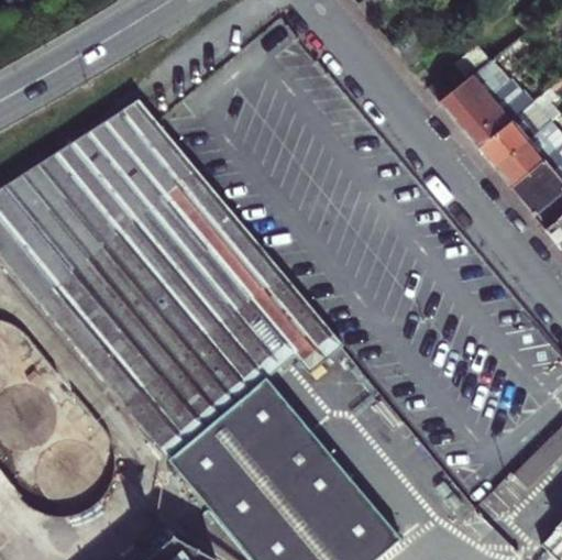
[(360,0),(371,14),(387,0),(360,0)]
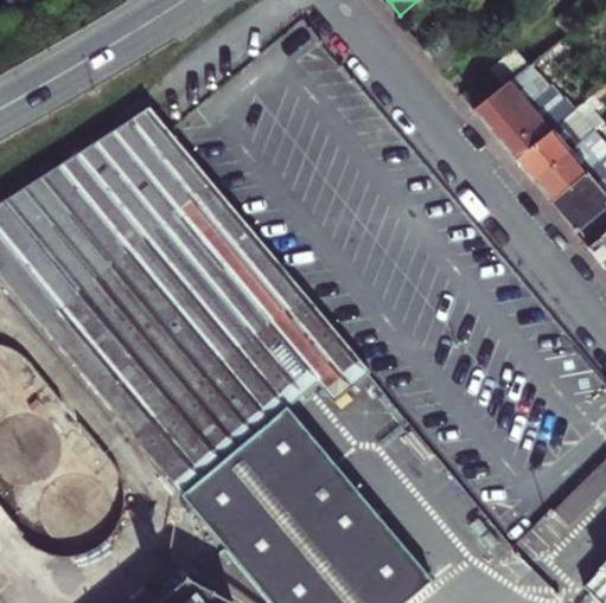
[(568,25),(575,20),(567,7),(560,13),(568,25)]
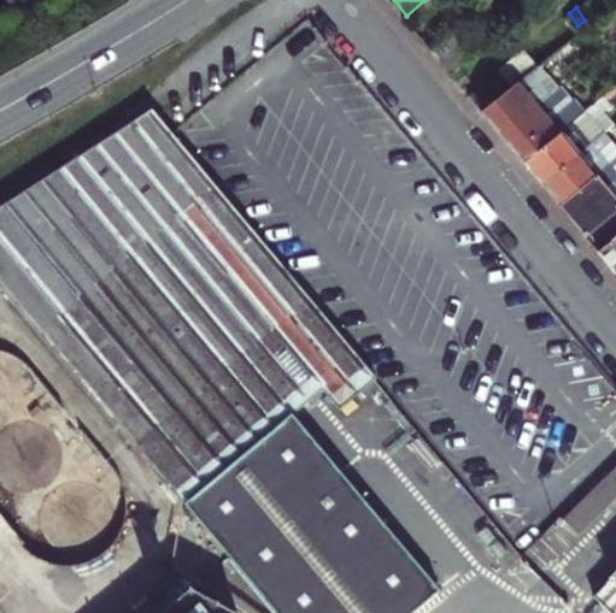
[(605,24),(598,15),(586,23),(541,60),(512,84),(484,107),(527,159),(585,111),(552,69),(605,24)]
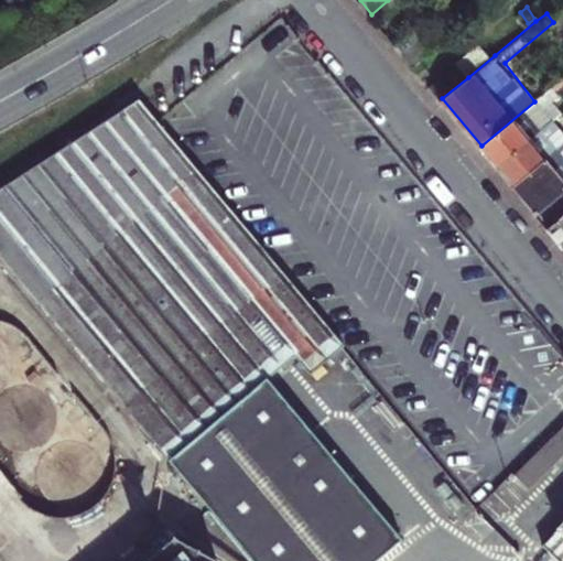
[(480,42),(459,60),(468,71),(489,54),(480,42)]
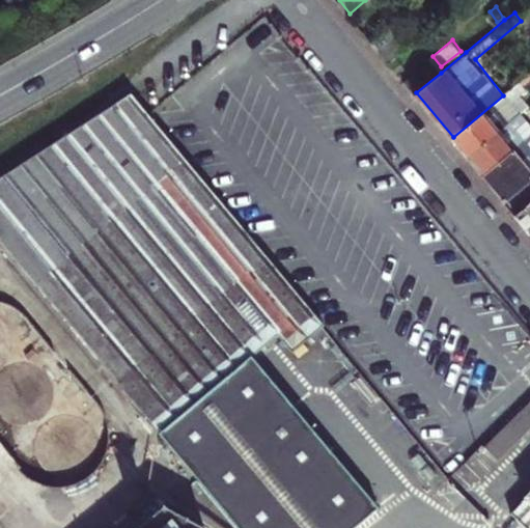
[(426,62),(406,80),(415,91),(437,75),(426,62)]
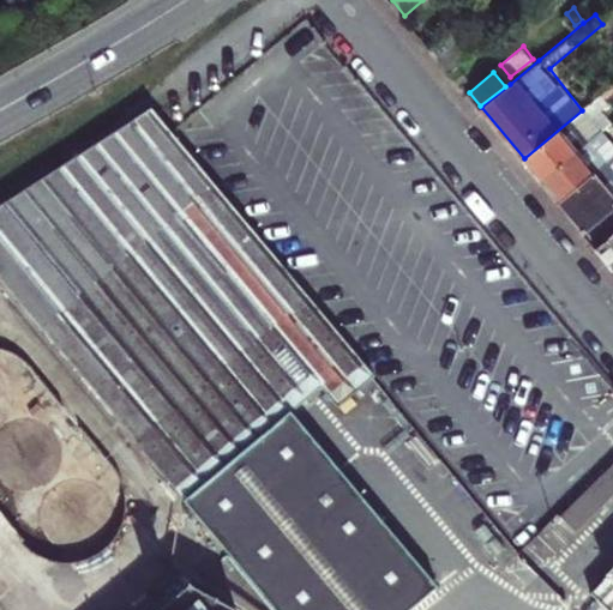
[(524,158),(542,180),(604,130),(593,116),(611,103),(602,94),(582,110),(524,158)]
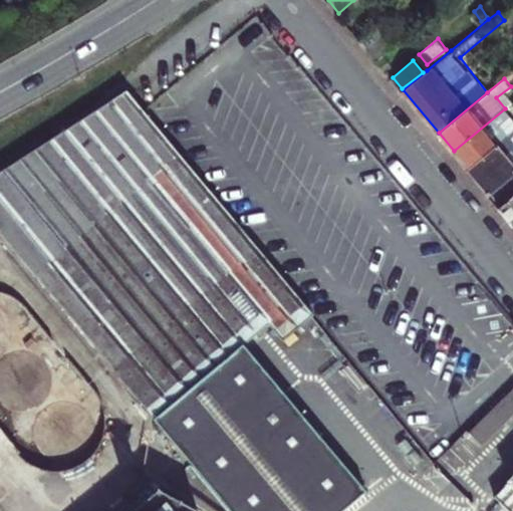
[(0,232),(157,416),(242,344),(270,320),(283,336),(311,314),(145,108),(130,90),(0,171),(0,232)]
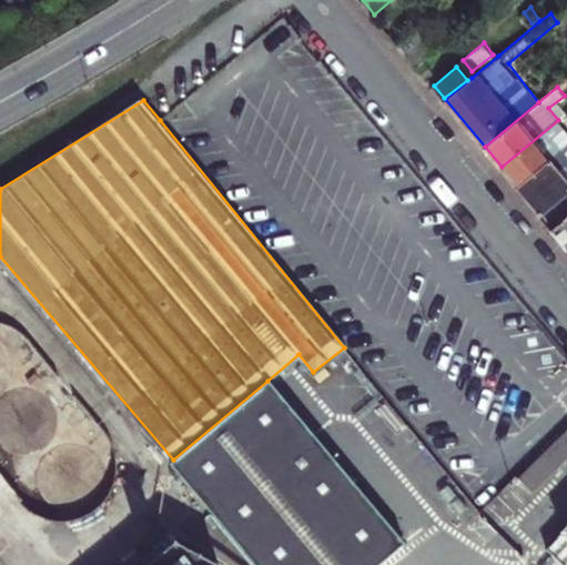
[(566,129),(558,120),(502,167),(517,187),(566,144),(566,129)]
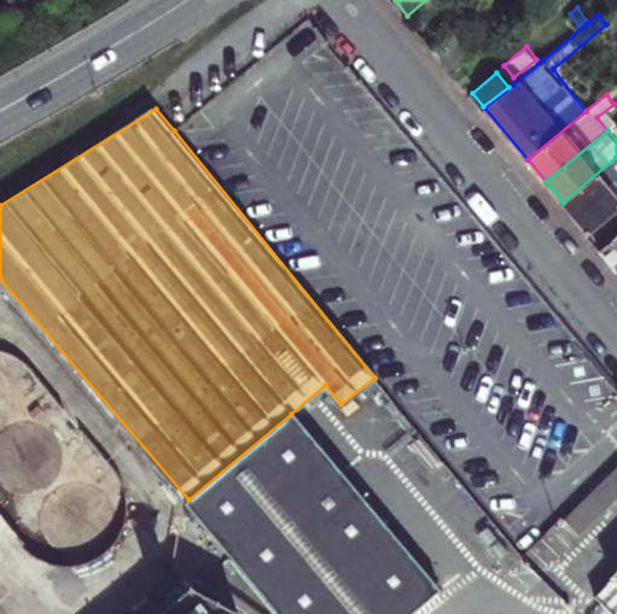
[(616,157),(563,203),(589,234),(616,210),(616,157)]
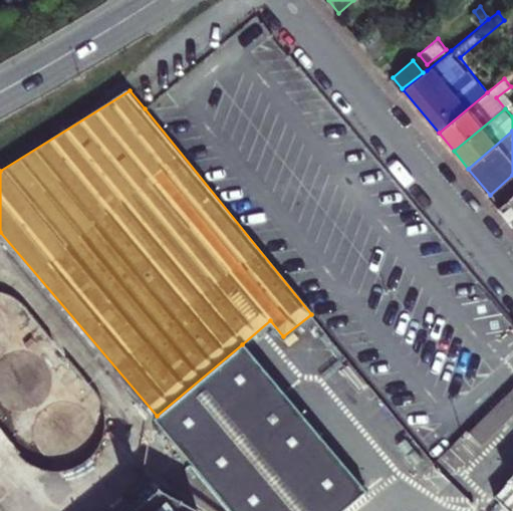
[(512,196),(500,207),(512,222),(512,196)]
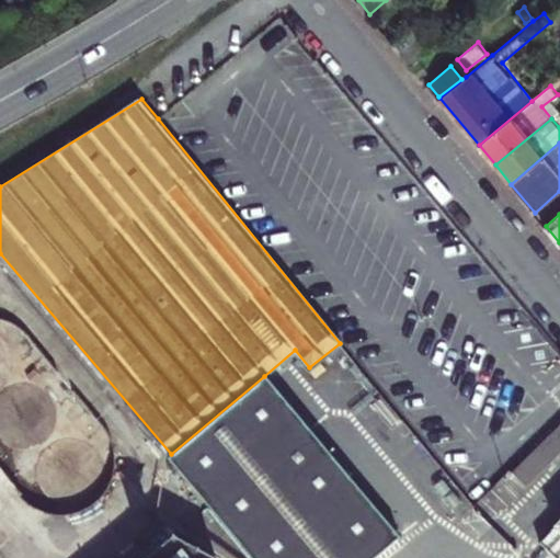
[(99,423),(4,376),(12,361),(0,354),(0,456),(33,473),(50,437),(104,464),(106,459),(86,450),(99,423)]
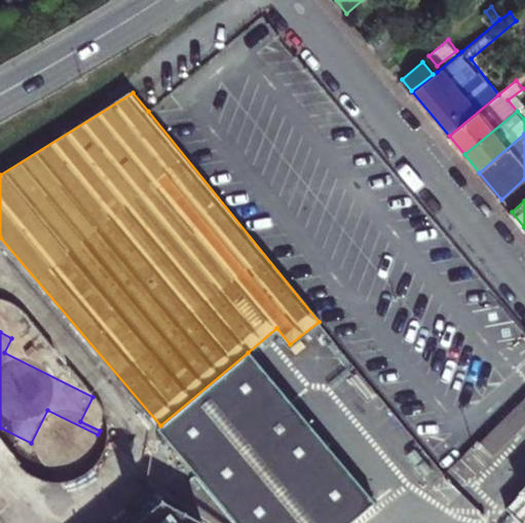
[(248,352),(160,425),(242,522),(342,522),(372,498),(248,352)]
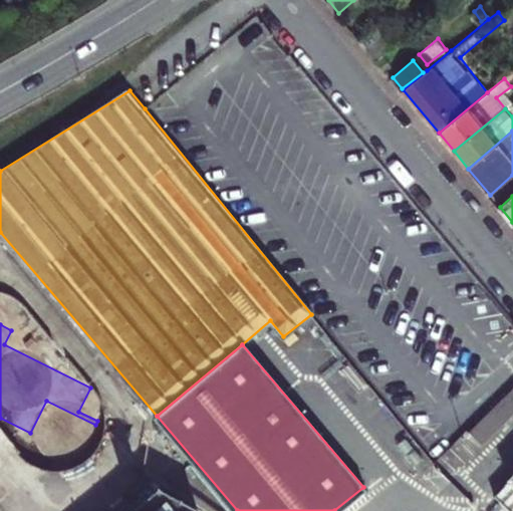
[(43,406),(26,457),(78,474),(95,423),(43,406)]
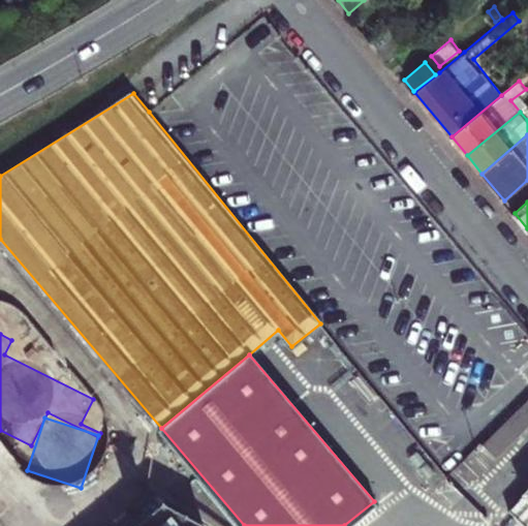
[(527,525),(527,491),(507,513),(520,525),(527,525)]
